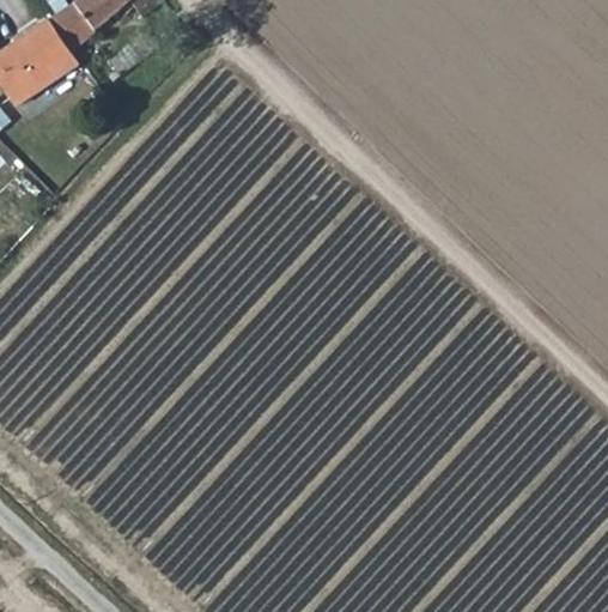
[(119,11),(110,0),(78,0),(56,14),(49,19),(71,53),(119,11)]
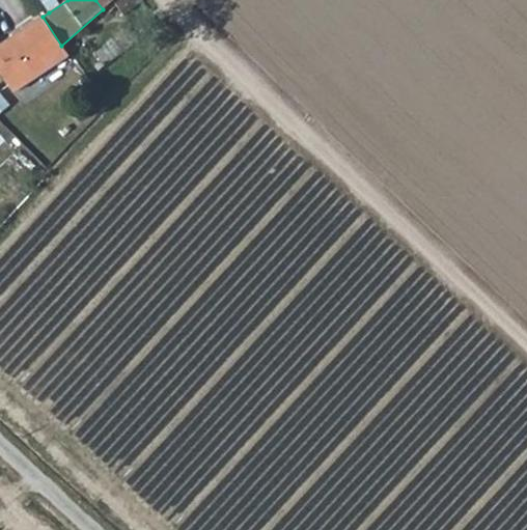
[(95,0),(103,9),(112,1),(113,0),(95,0)]
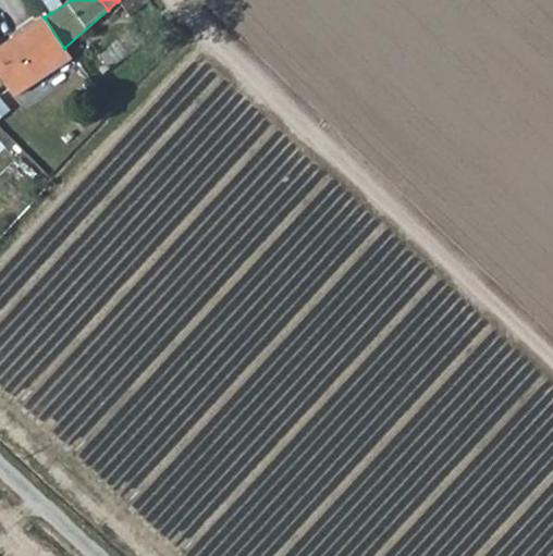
[(136,19),(144,26),(154,20),(140,0),(119,0),(118,1),(133,21),(136,19)]
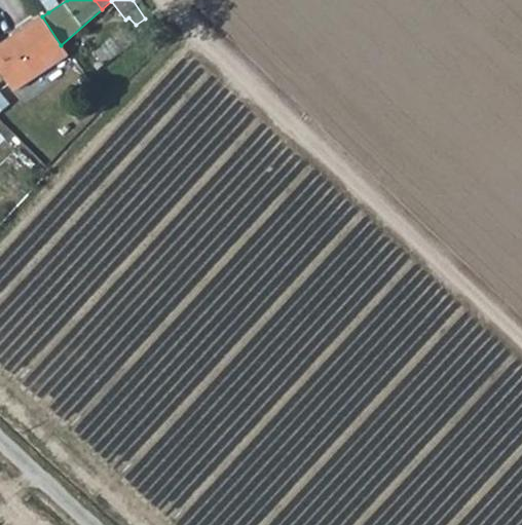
[(0,67),(14,89),(67,54),(61,45),(42,16),(0,43),(0,67)]
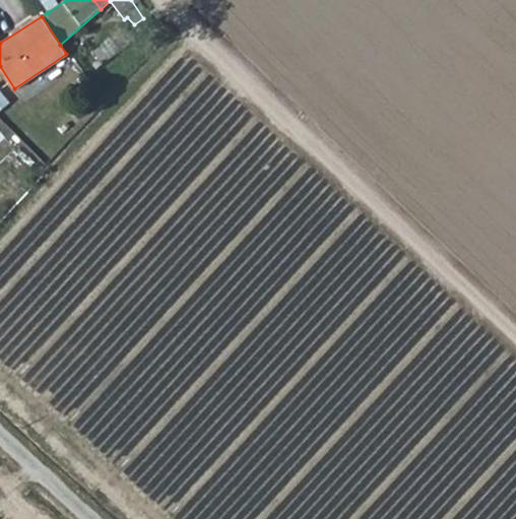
[(90,64),(93,68),(131,41),(121,26),(88,51),(95,60),(90,64)]
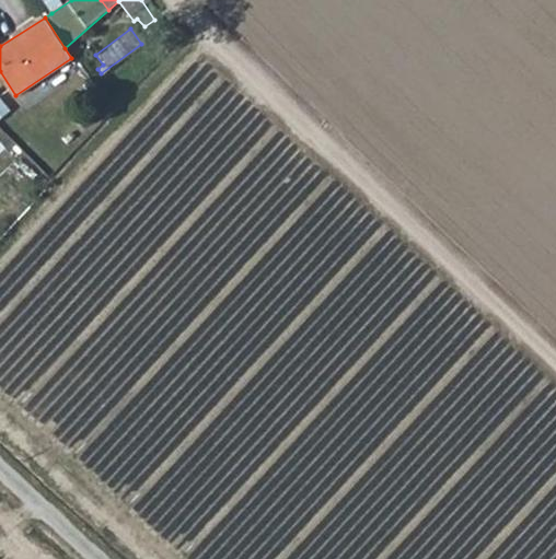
[(0,120),(11,111),(0,100),(0,120)]
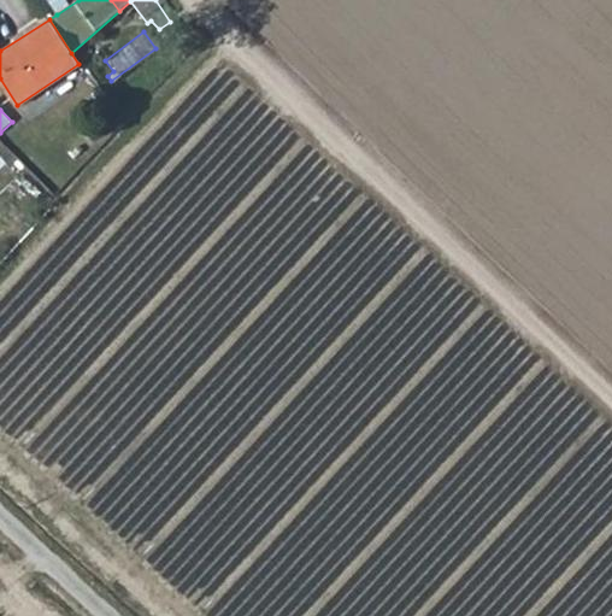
All buildings are outlined.
